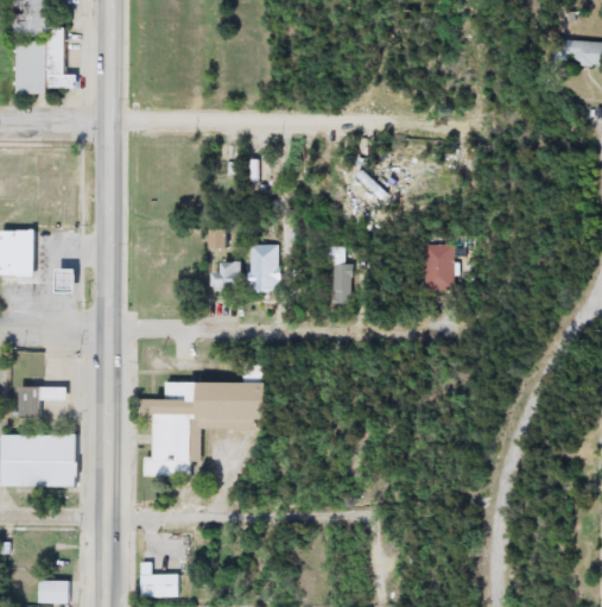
[(14,38),(14,0),(50,0),(50,26),(67,26),(65,73),(76,73),(76,88),(50,88),(50,93),(16,93),(17,38),(14,38)]
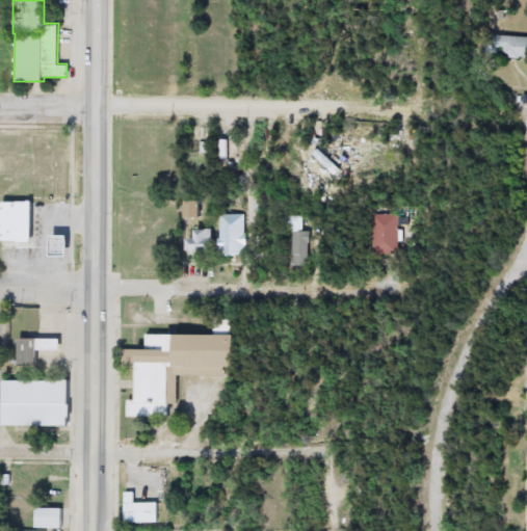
[(526,36),(526,56),(486,56),(486,36),(526,36)]
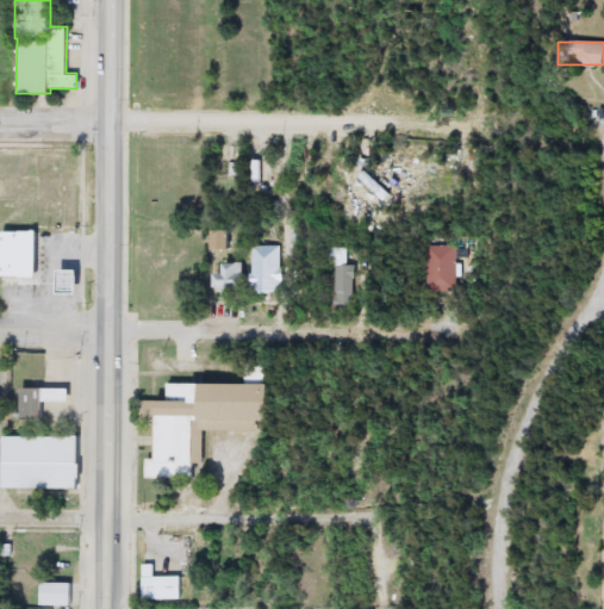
[(223,249),(207,249),(207,229),(223,229),(223,249)]
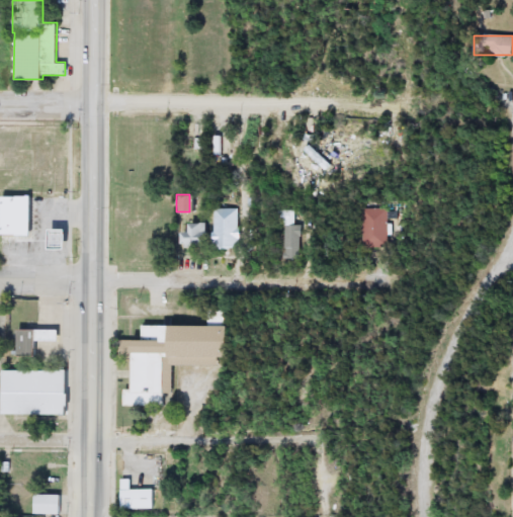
[(0,195),(28,195),(28,234),(0,234),(0,195)]
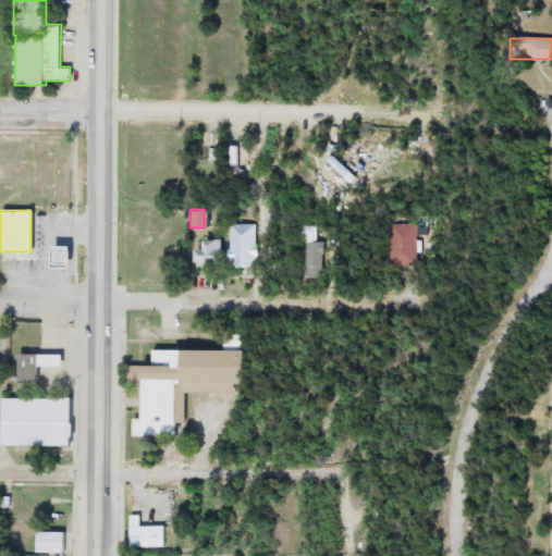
[(230,267),(230,224),(252,224),(252,267),(230,267)]
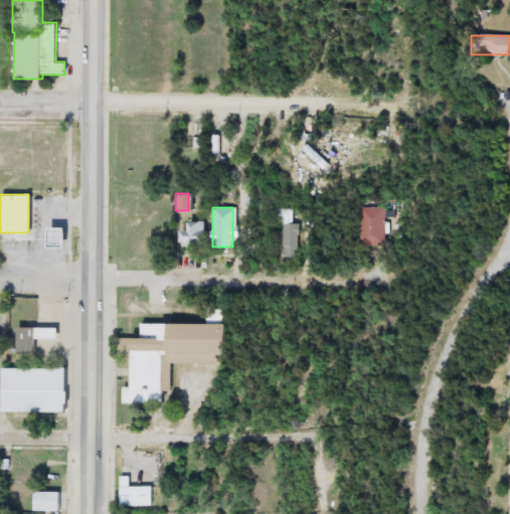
[(293,257),(278,257),(278,207),(293,207),(293,257)]
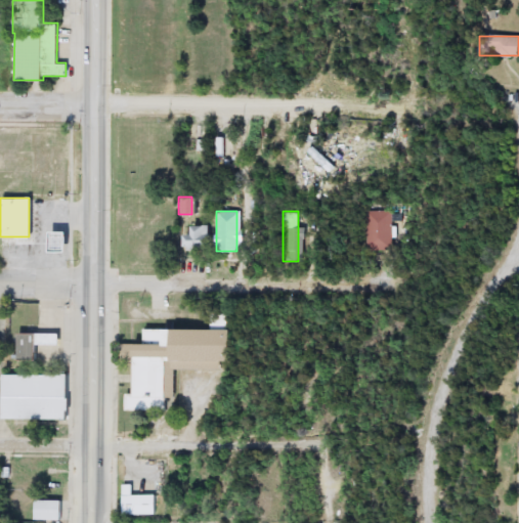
[(364,211),(386,211),(386,249),(364,249),(364,211)]
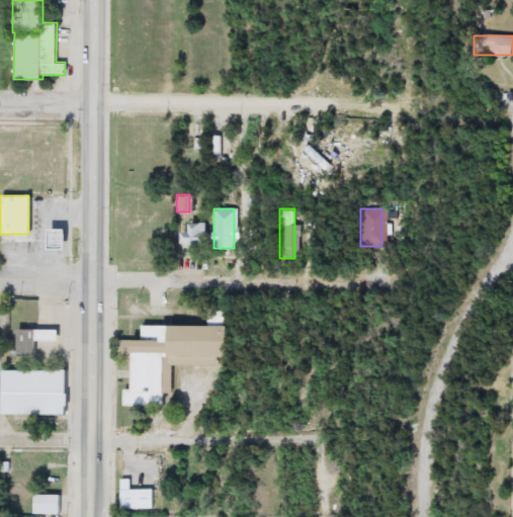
[(181,231),(186,231),(186,223),(201,223),(201,247),(181,247),(181,231)]
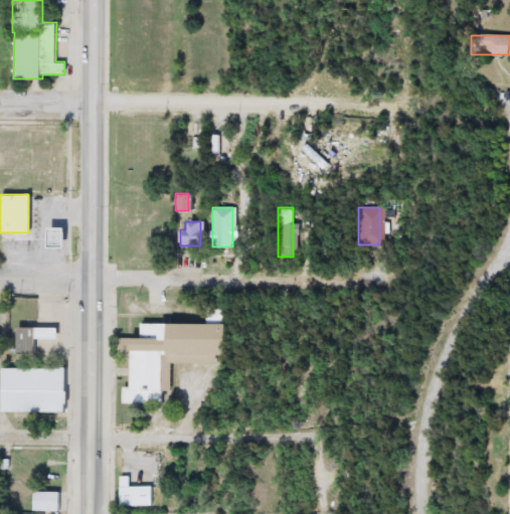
[(65,247),(50,247),(50,226),(65,226),(65,247)]
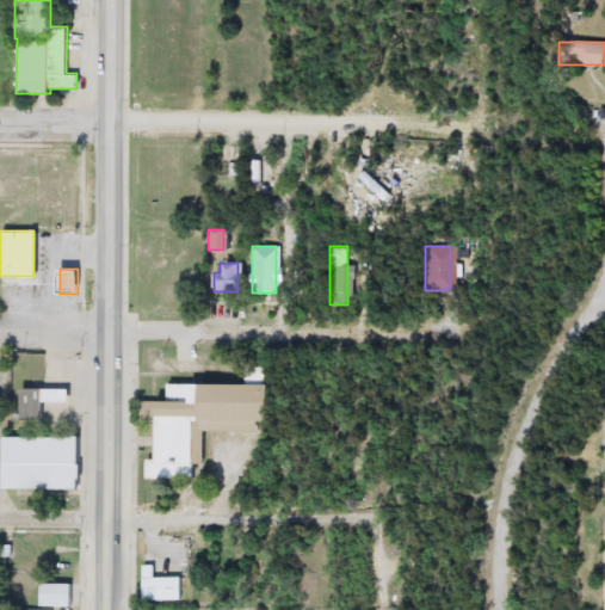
[(260,384),(260,421),(248,421),(248,430),(195,430),(195,479),(144,479),(144,458),(152,458),(152,424),(139,424),(139,401),(167,401),(167,384),(260,384)]
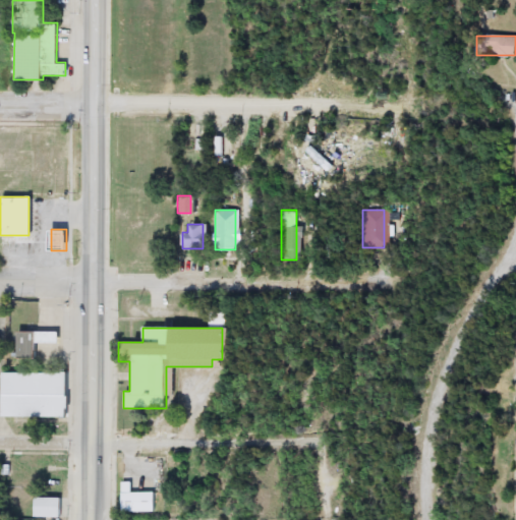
[(15,332),(53,333),(53,341),(35,341),(34,358),(15,357),(15,332)]
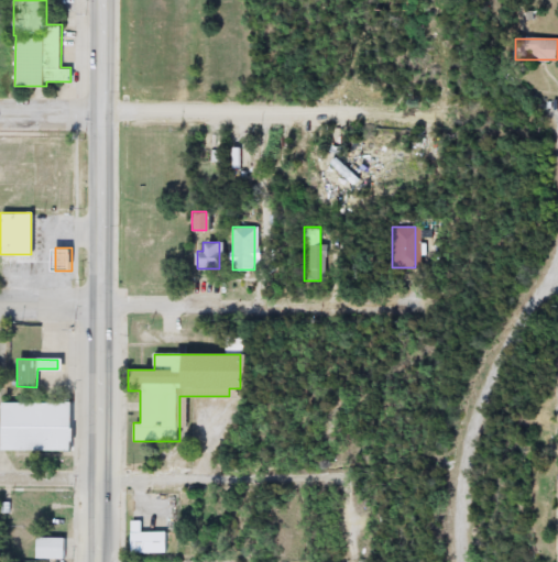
[(1,401),(70,401),(70,451),(1,451),(1,401)]
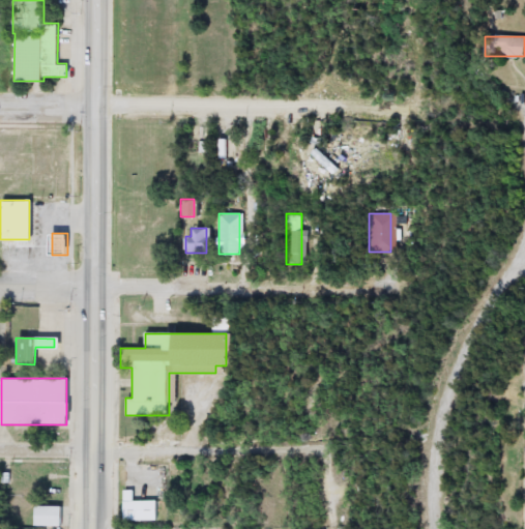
[(132,500),(156,500),(156,521),(122,521),(122,490),(132,490),(132,500)]
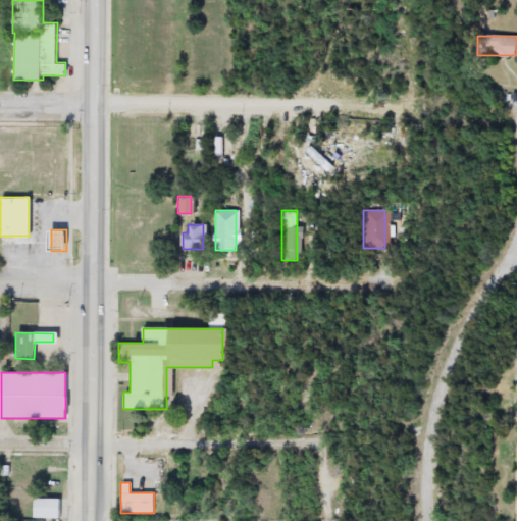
[(58,499),(58,518),(32,518),(32,499),(58,499)]
